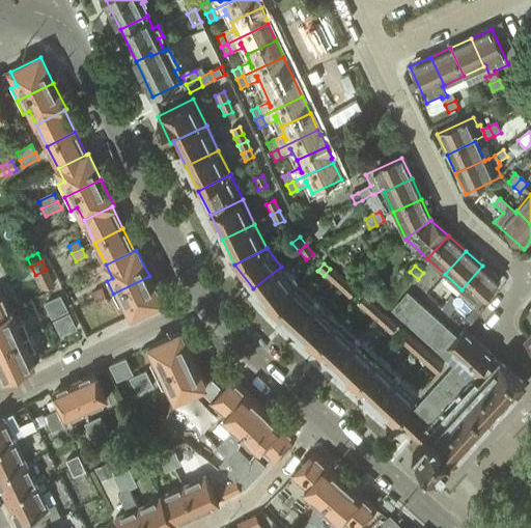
[(500,282),(482,266),(462,289),(479,305),(500,282)]
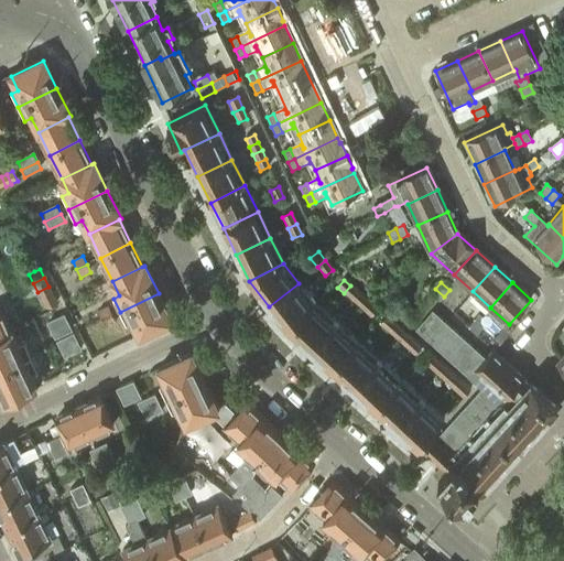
[(269,306),(290,332),(315,303),(299,283),(269,306)]
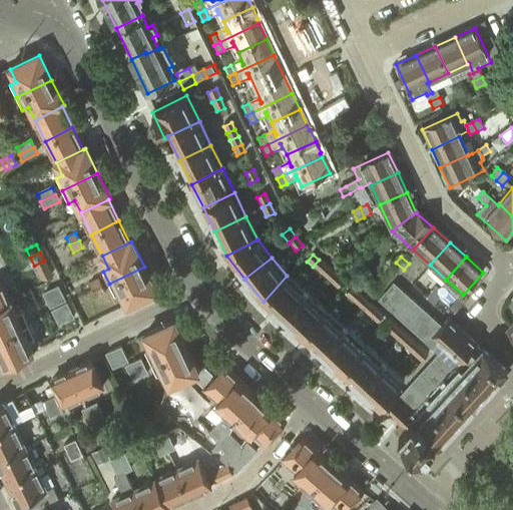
[(319,273),(326,266),(319,260),(313,267),(319,273)]
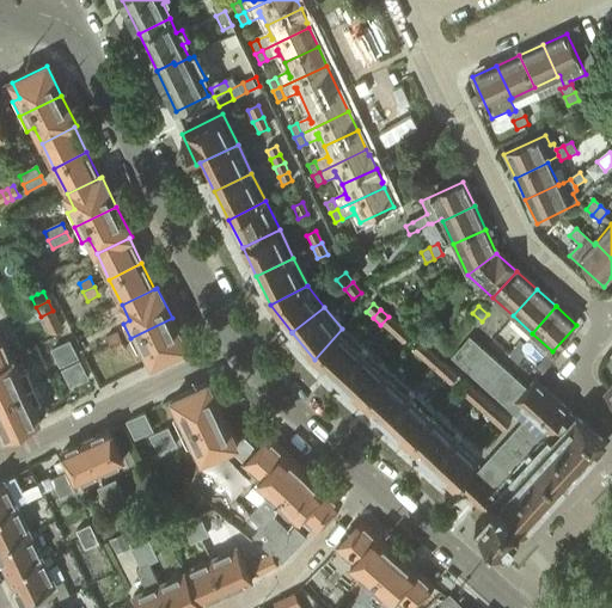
[(59,320),(53,311),(41,317),(46,326),(59,320)]
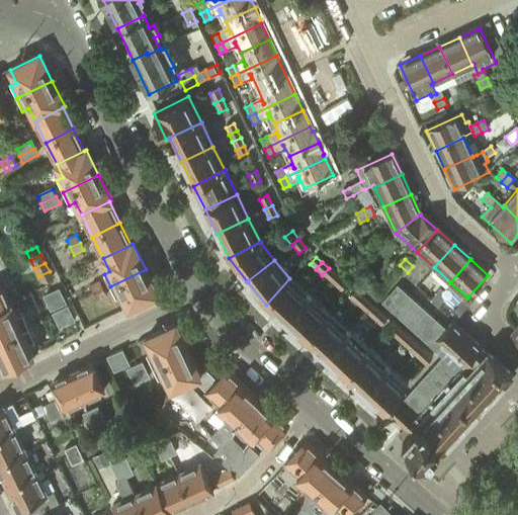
[(403,278),(408,272),(400,265),(396,271),(403,278)]
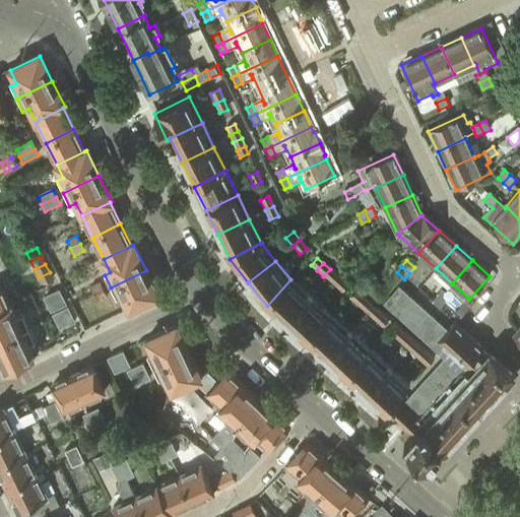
[(323,276),(329,281),(336,274),(330,269),(323,276)]
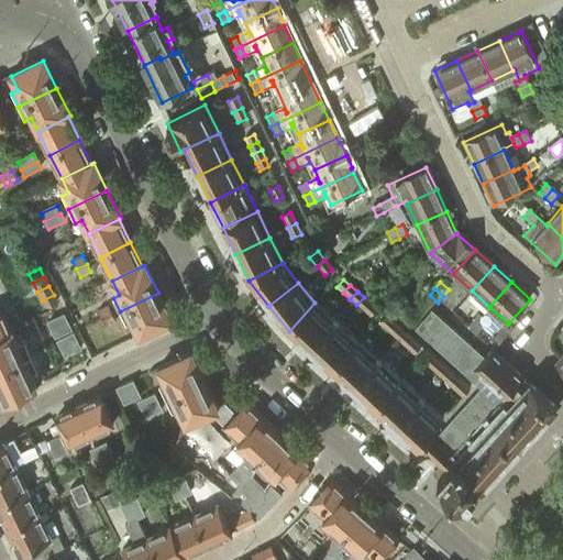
[(172,320),(158,293),(120,311),(127,325),(132,321),(140,337),(172,320)]
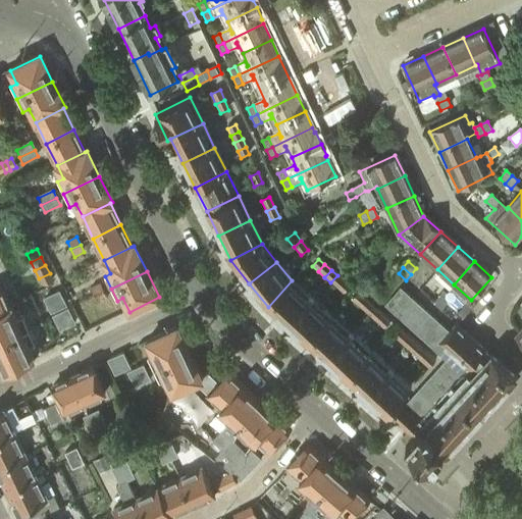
[(43,287),(46,286),(54,282),(50,273),(39,278),(43,287)]
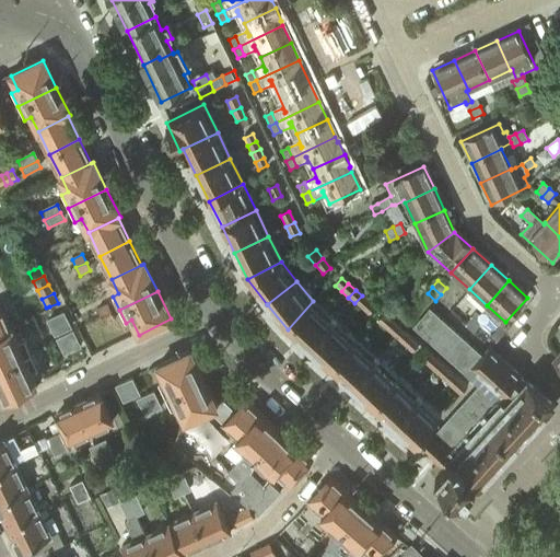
[(354,303),(362,310),(369,302),(362,296),(354,303)]
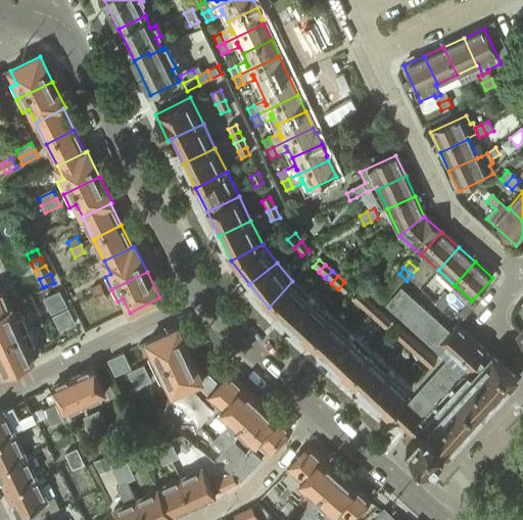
[(288,325),(312,298),(292,281),(269,308),(288,325)]
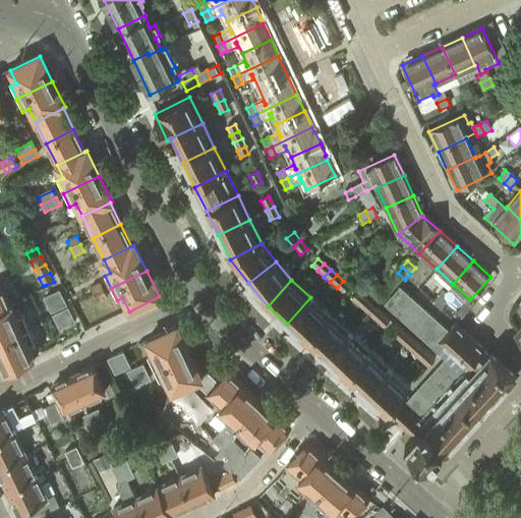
[(349,286),(343,281),(337,288),(343,293),(349,286)]
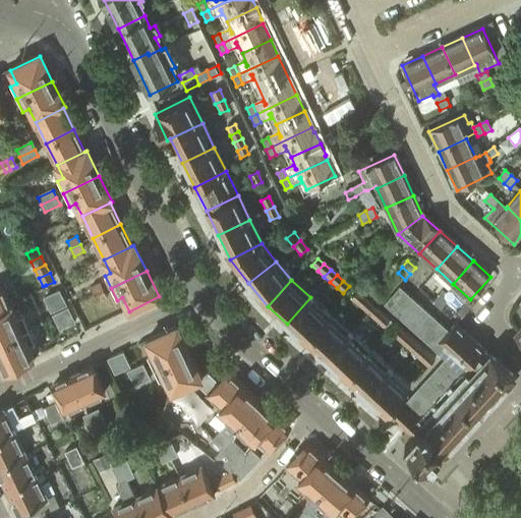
[(91,289),(94,296),(104,292),(100,284),(91,289)]
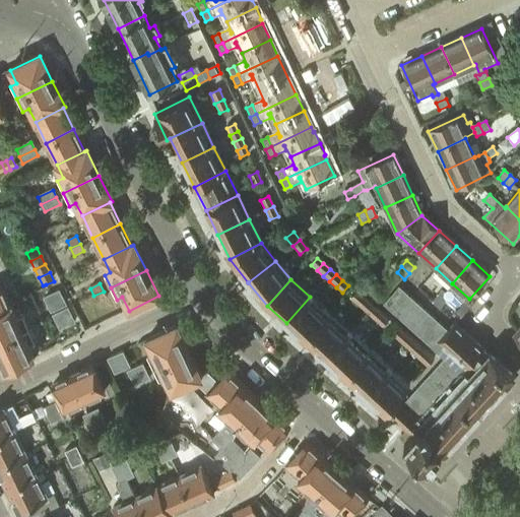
[(0,311),(8,308),(0,288),(0,311)]
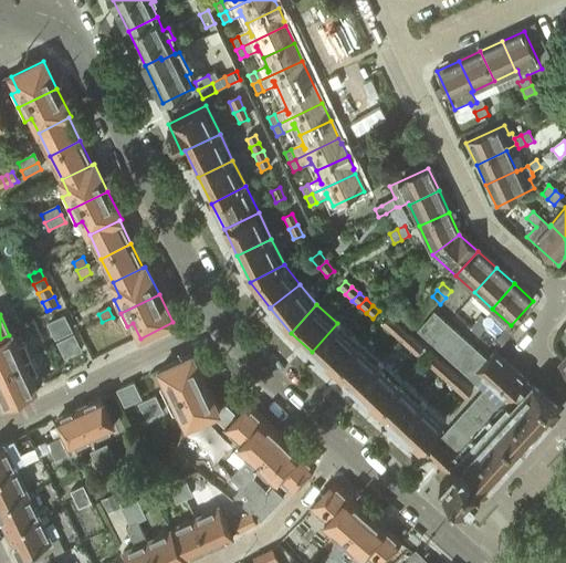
[(433,314),(426,323),(433,330),(441,321),(433,314)]
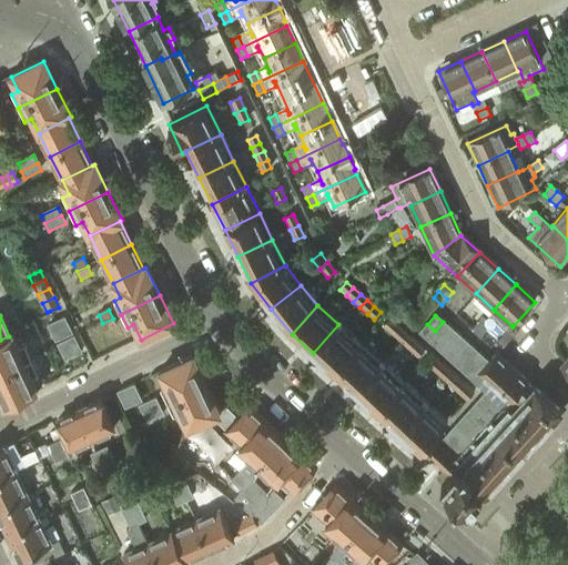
[(113,319),(102,323),(107,332),(118,326),(113,319)]
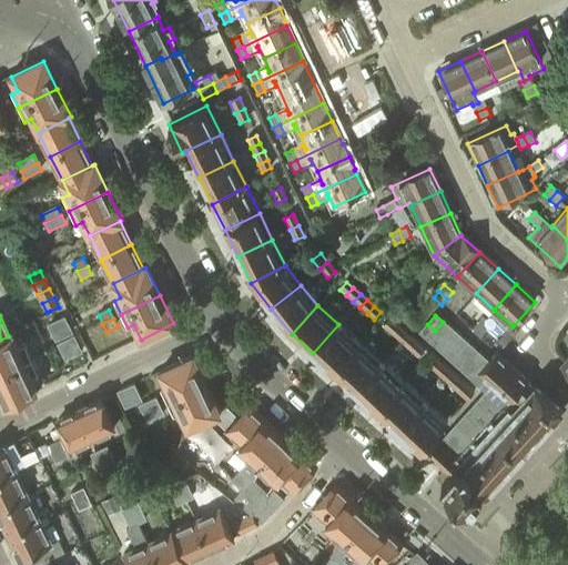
[(477,325),(485,333),(490,326),(483,319),(477,325)]
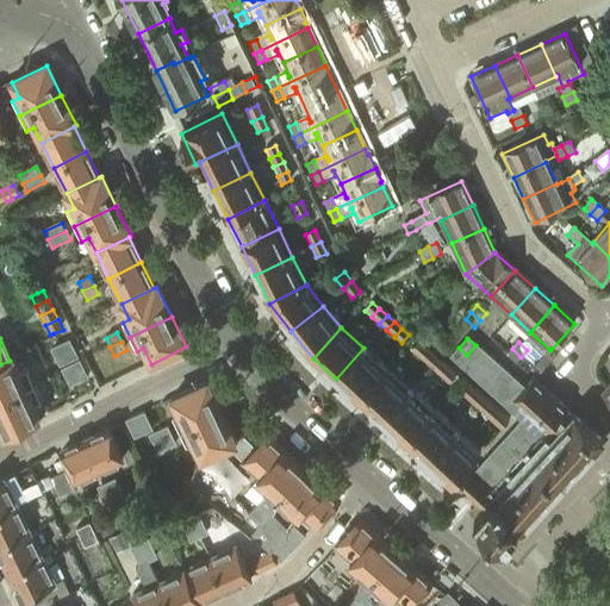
[(51,351),(55,360),(73,350),(69,343),(51,351)]
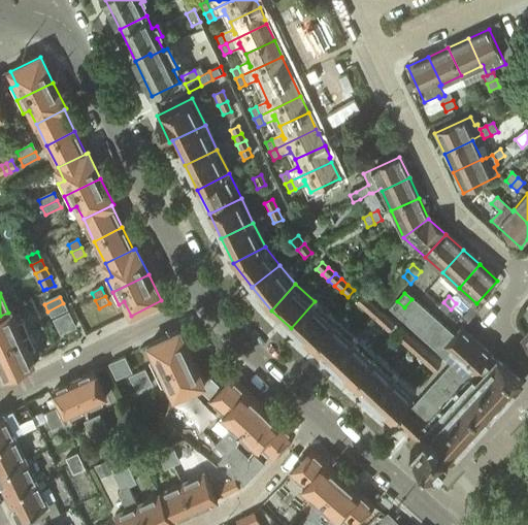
[(356,304),(362,309),(368,302),(362,297),(356,304)]
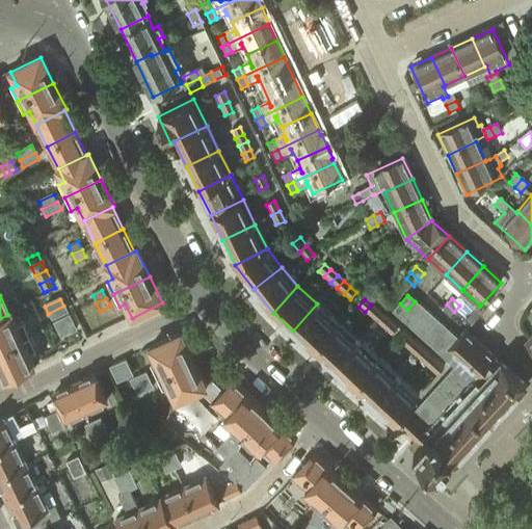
[(407,310),(415,316),(422,308),(415,301),(407,310)]
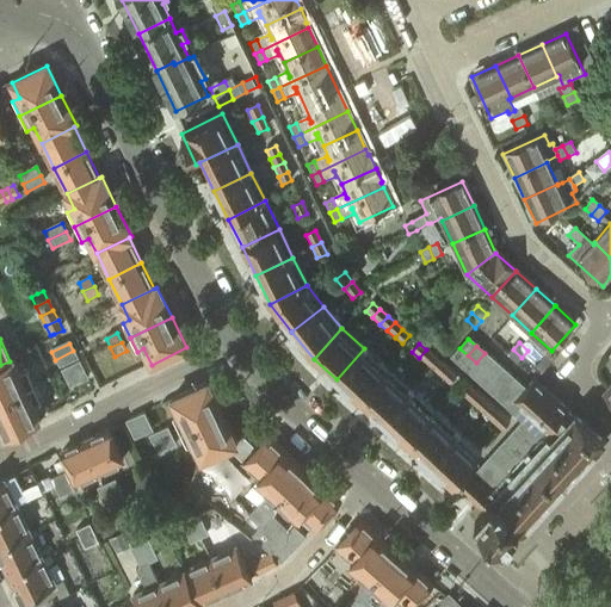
[(360,401),(388,370),(364,348),(337,379),(360,401)]
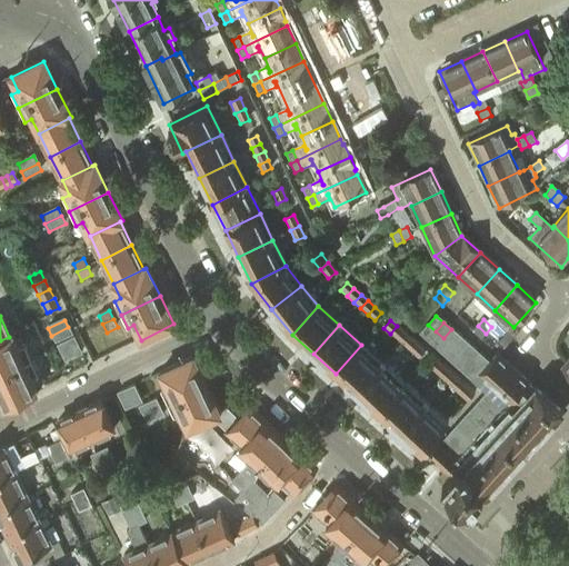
[(419,334),(427,340),(436,331),(428,325),(419,334)]
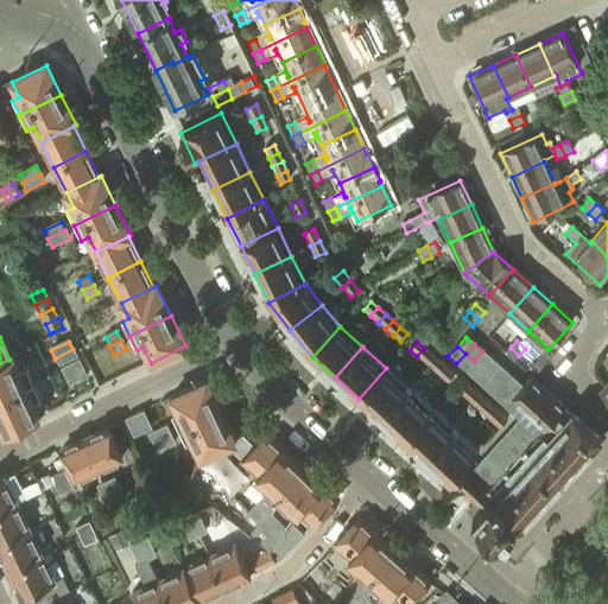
[(432,355),(424,348),(417,356),(424,363),(432,355)]
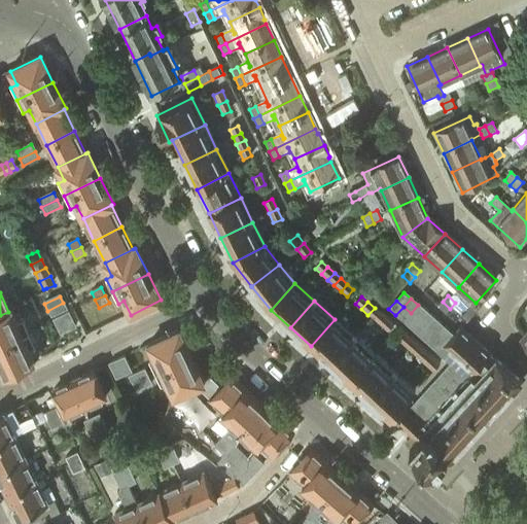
[(445,314),(450,309),(443,302),(437,308),(445,314)]
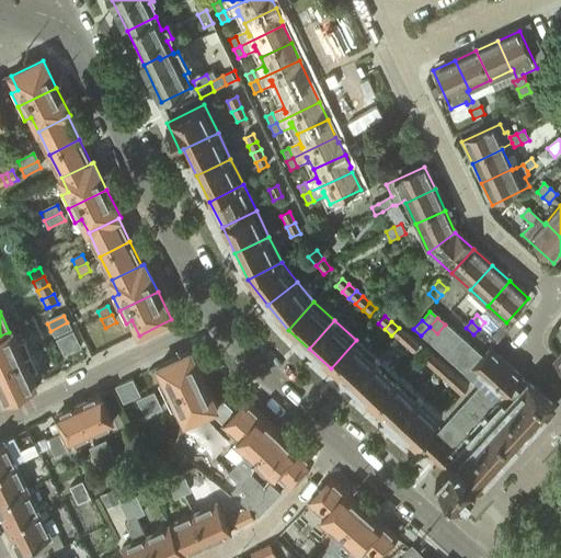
[(55,339),(71,330),(67,322),(50,331),(55,339)]
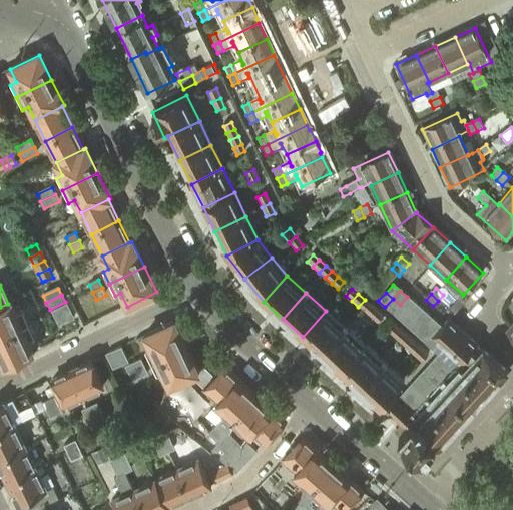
[(407,312),(414,303),(407,297),(400,305),(407,312)]
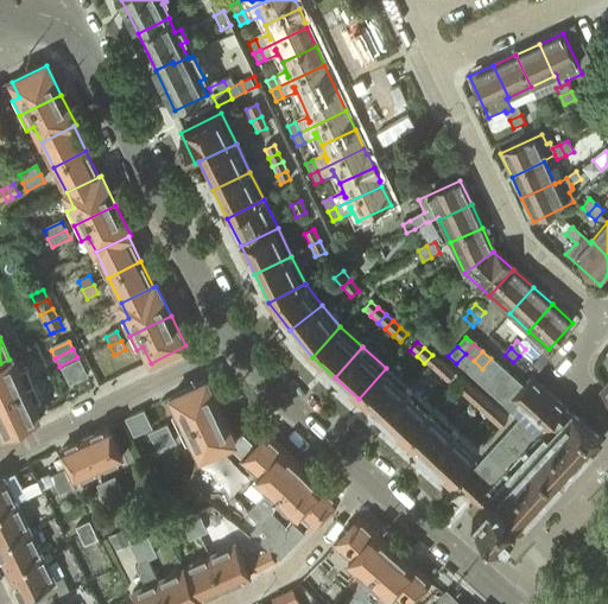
[(466,354),(456,363),(464,372),(474,361),(466,354)]
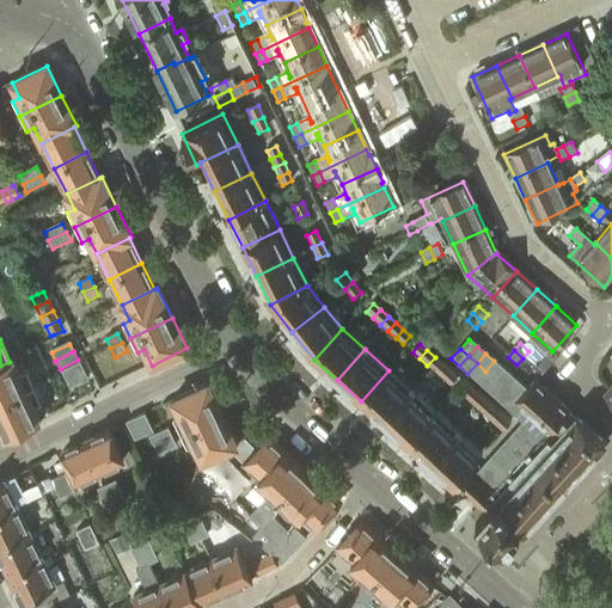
[(427,366),(435,373),(442,363),(435,357),(427,366)]
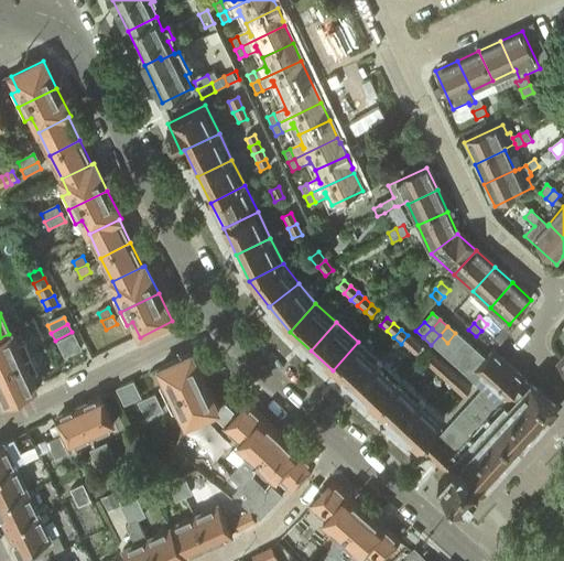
[(0,370),(31,357),(24,343),(18,346),(12,333),(9,334),(0,337),(0,370)]
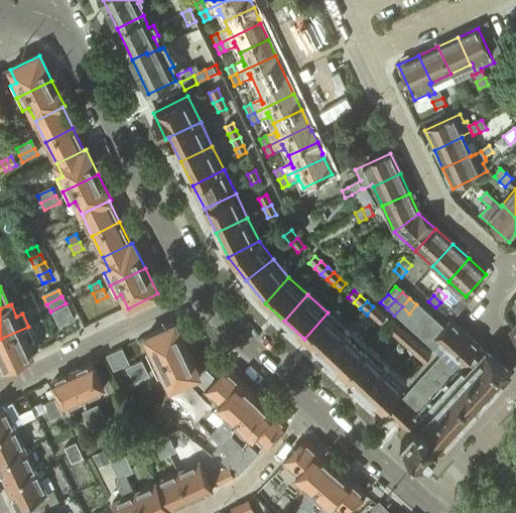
[(416,304),(409,313),(416,319),(423,311),(416,304)]
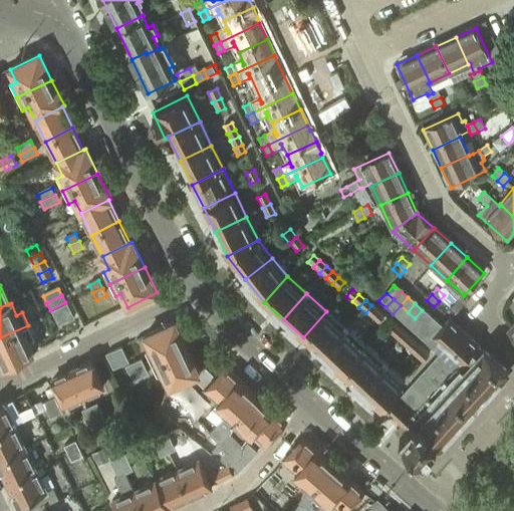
[(365,313),(371,318),(377,311),(371,305),(365,313)]
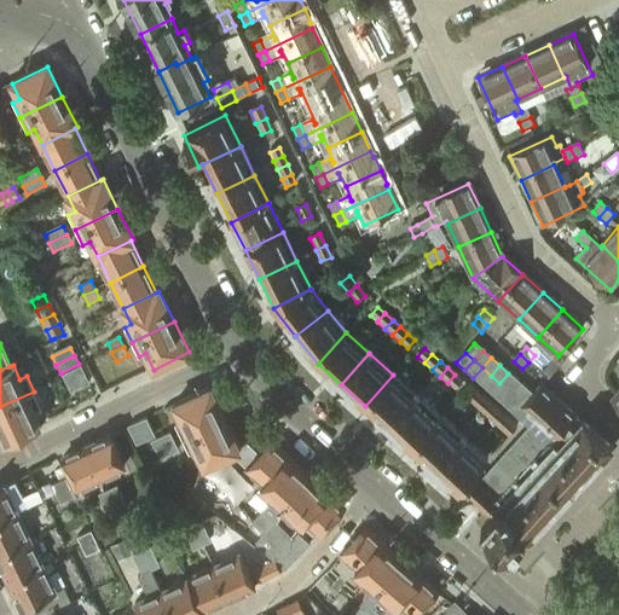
[(473,378),(481,386),(491,376),(482,367),(473,378)]
